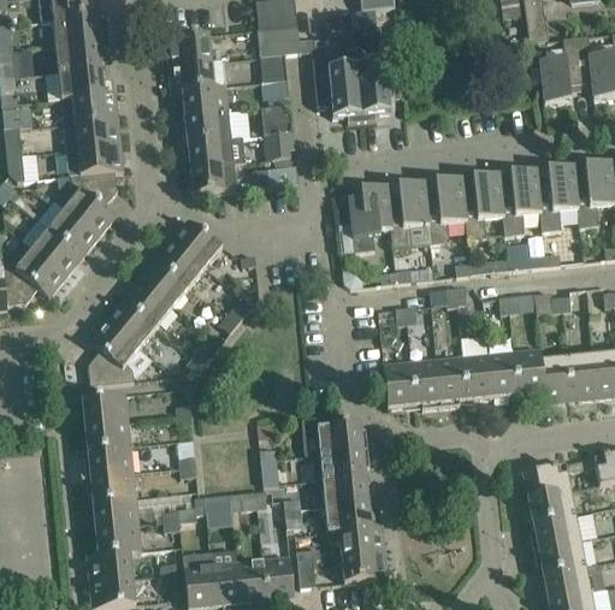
[(100,9),(99,0),(51,0),(53,22),(98,18),(96,10),(100,9)]
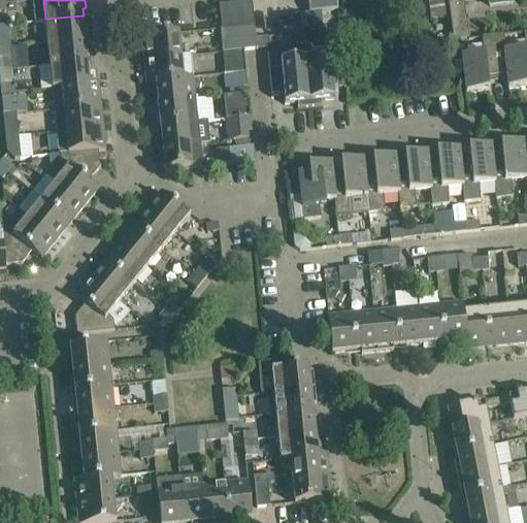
[(230,0),(220,1),(222,26),(228,25),(255,22),(253,0),(230,0)]
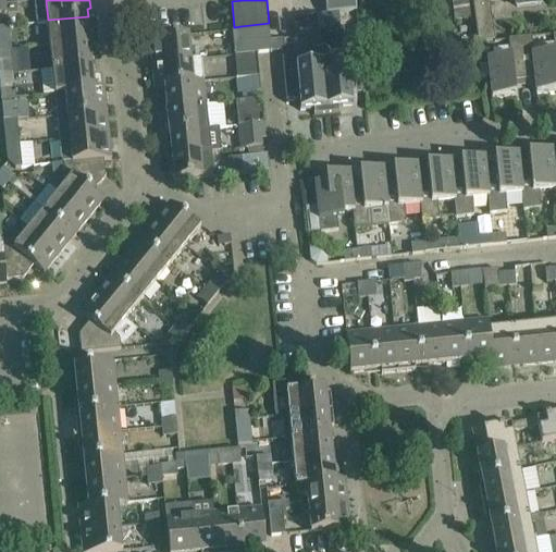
[(326,0),(328,9),(358,7),(357,0),(326,0)]
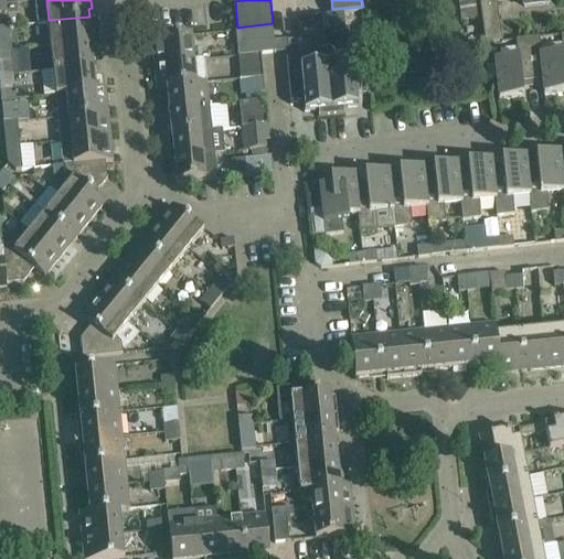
[(459,0),(461,15),(481,13),(481,10),(480,0),(459,0)]
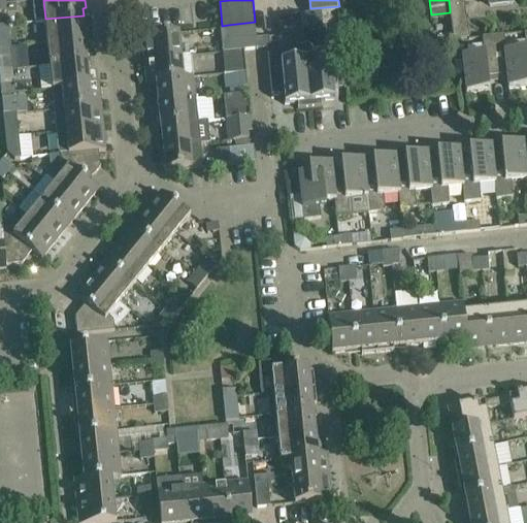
[(449,0),(450,9),(450,12),(453,37),(468,35),(464,0),(490,0),(490,4),(515,1),(515,0),(449,0)]
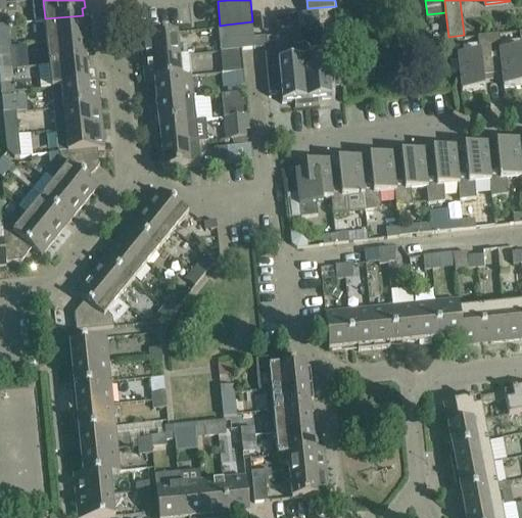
[(85,36),(83,15),(45,18),(47,40),(85,36)]
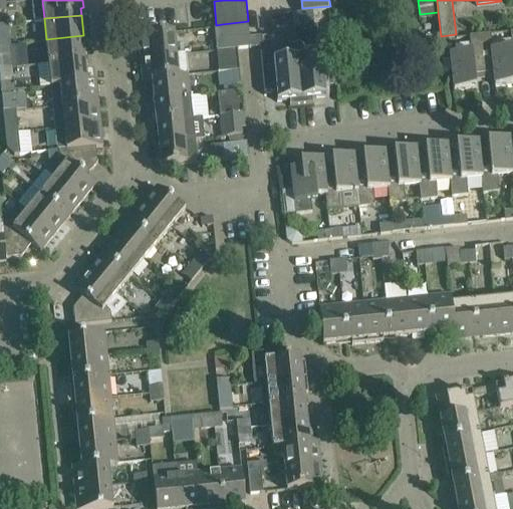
[(225,46),(237,45),(251,44),(250,33),(248,21),(222,24),(225,46)]
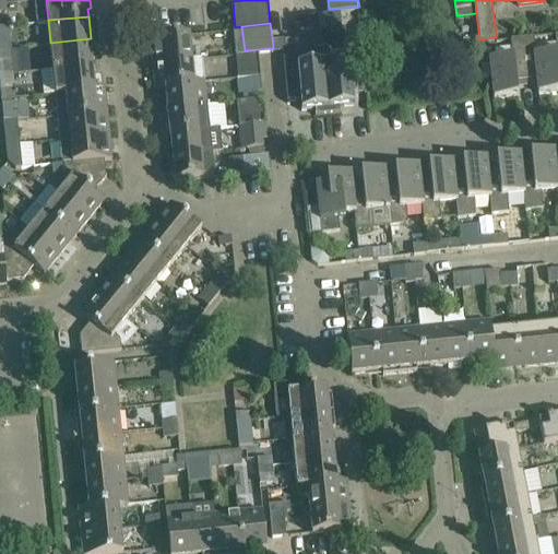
[(557,48),(536,50),(535,50),(537,75),(538,90),(557,87),(557,31),(556,31),(557,48)]
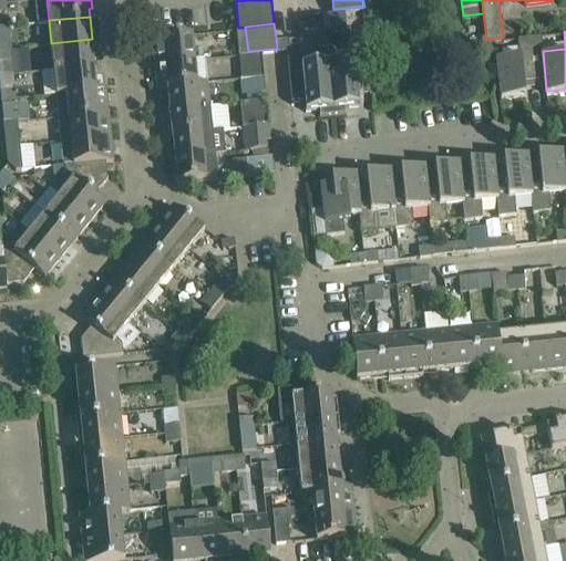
[(155,61),(195,56),(193,32),(153,37),(155,61)]
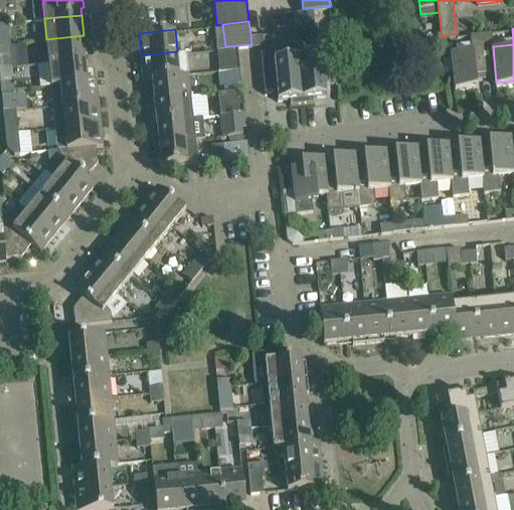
[(493,46),(494,46),(492,30),(471,33),(473,48),(452,51),(453,67),(456,87),(478,85),(476,71),(495,69),(493,46)]
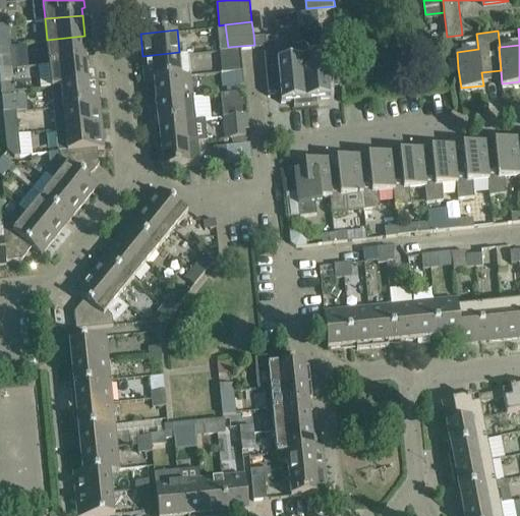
[(266,33),(253,34),(254,45),(267,43),(266,33)]
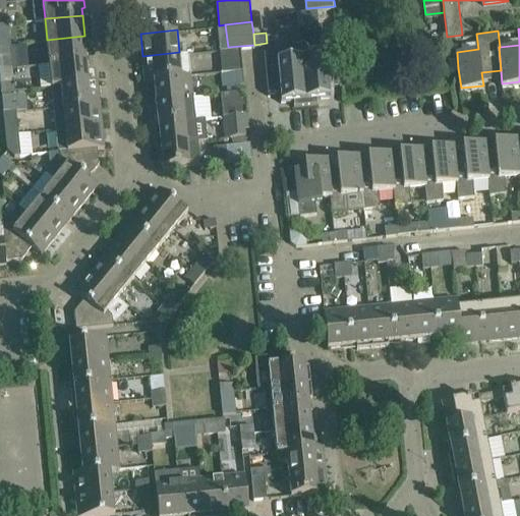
[(0,44),(10,43),(9,36),(0,36),(0,44)]
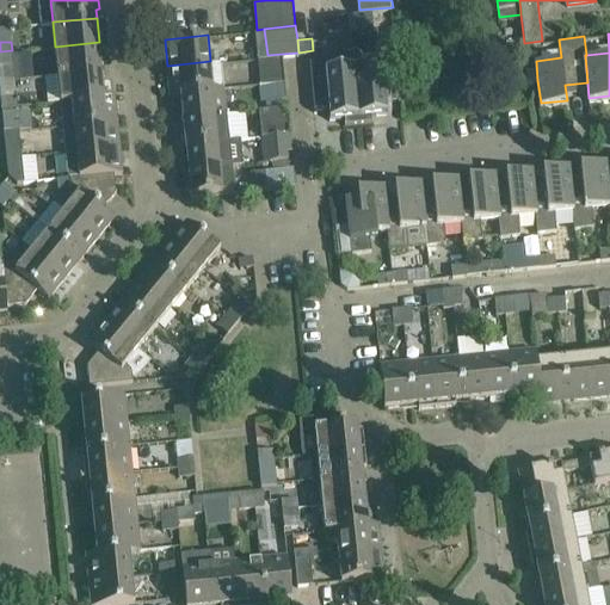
[(102,68),(99,42),(55,47),(57,72),(102,68)]
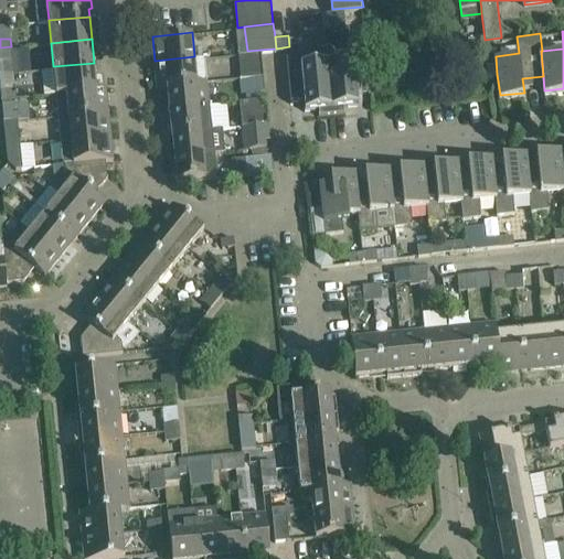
[(332,111),(346,110),(346,108),(344,109),(343,104),(358,103),(357,92),(358,92),(369,90),(371,90),(366,46),(351,49),(352,57),(336,58),(333,43),(326,44),(332,111)]
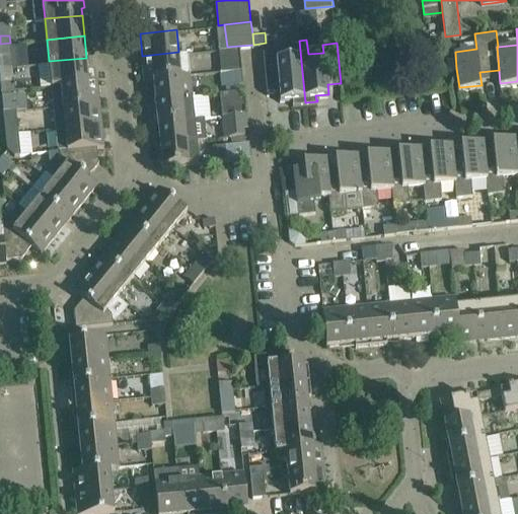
[(299,41),(292,42),(293,56),(278,57),(277,49),(264,51),(268,90),(269,90),(269,89),(279,89),(280,89),(281,99),(293,98),(294,102),(293,102),(293,103),(305,102),(299,41)]
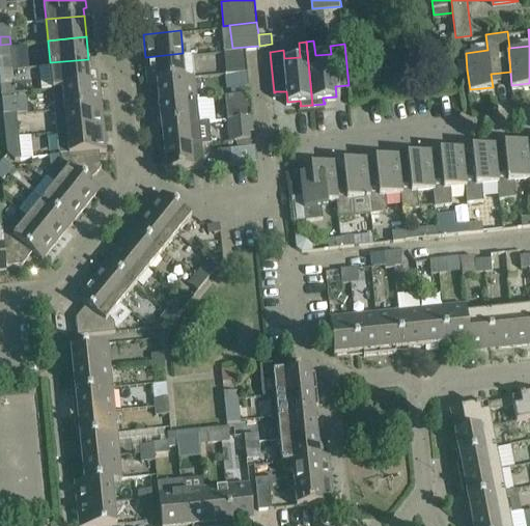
[(0,53),(11,52),(10,44),(0,45),(0,53)]
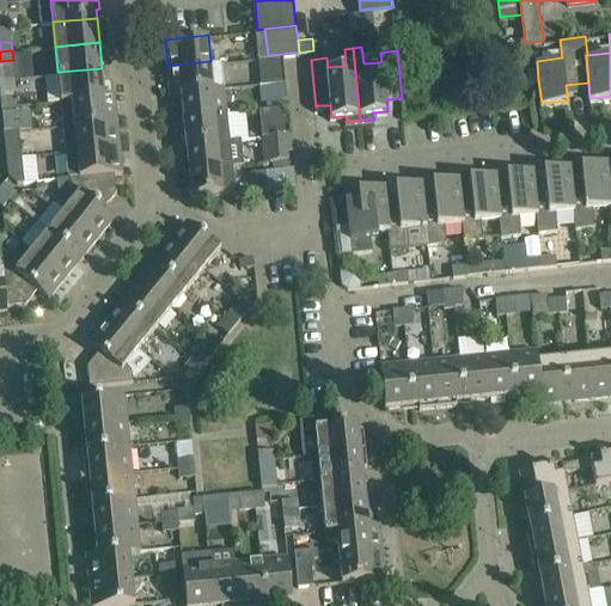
[(282,54),(268,55),(258,56),(262,81),(264,81),(286,79),(282,54)]
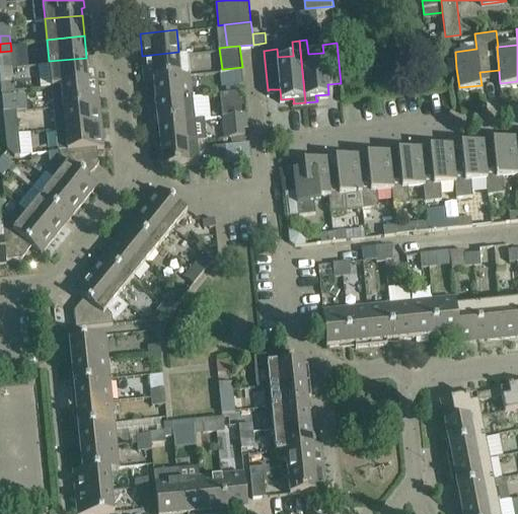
[(178,52),(142,56),(144,78),(154,77),(180,74),(178,52)]
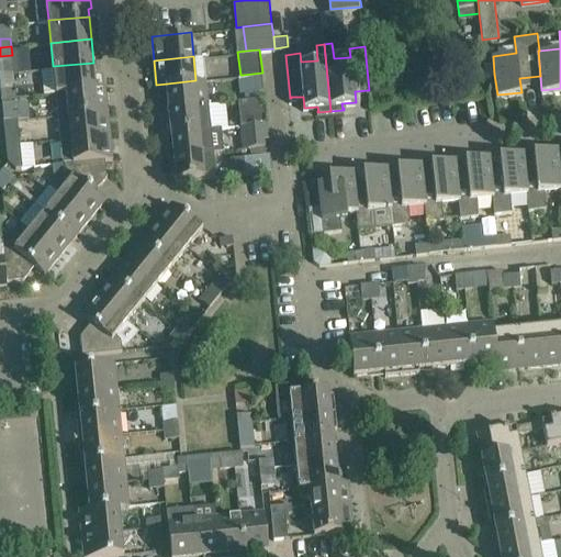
[(96,85),(93,63),(53,66),(56,91),(67,90),(67,89),(96,86),(96,85)]
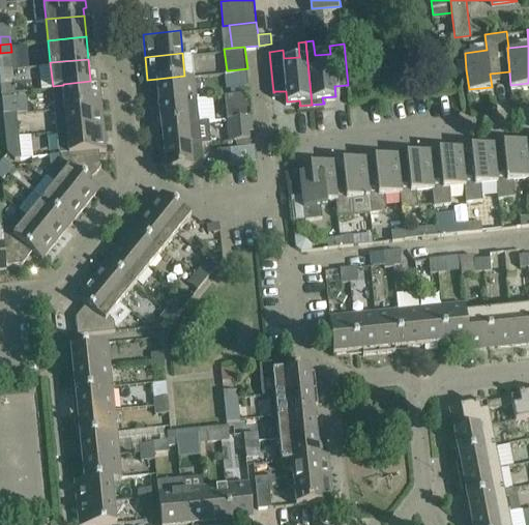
[(248,83),(247,68),(229,70),(232,93),(245,92),(244,84),(248,83)]
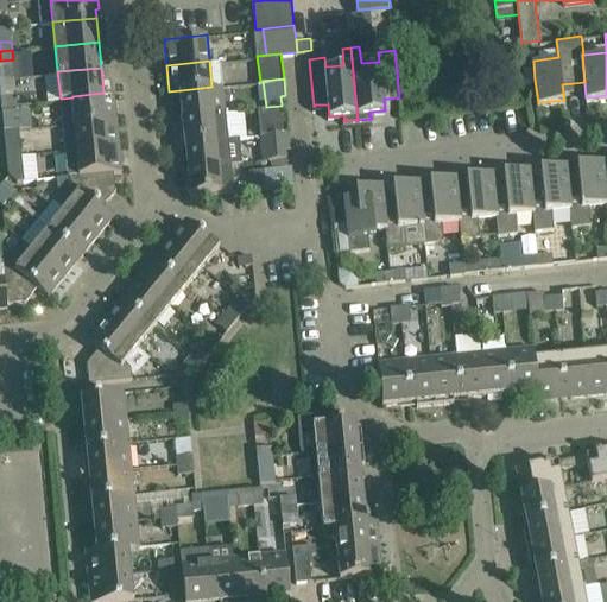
[(17,101),(17,93),(16,81),(0,82),(2,103),(17,101)]
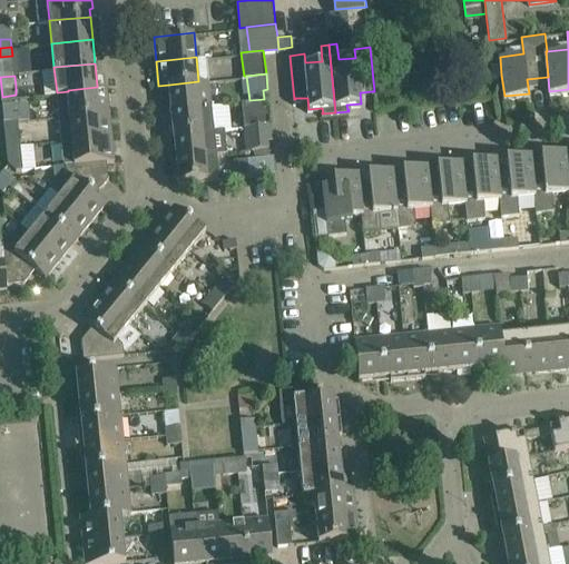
[(198,81),(169,85),(172,108),(212,105),(208,80),(198,81)]
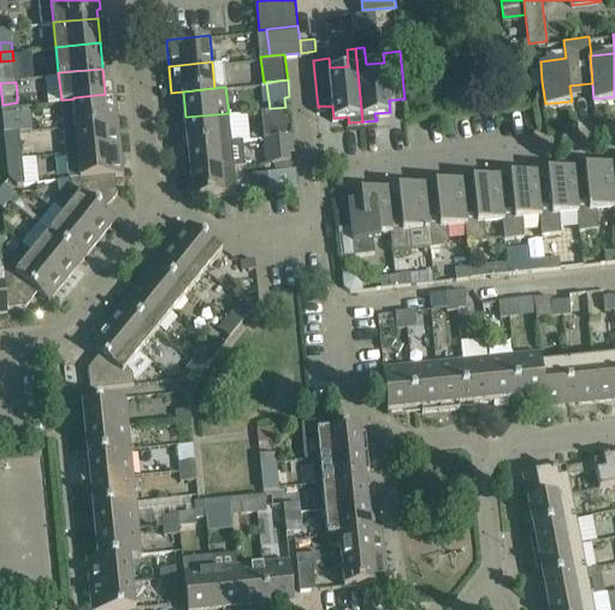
[(116,92),(105,93),(105,94),(74,98),(74,99),(76,123),(119,118),(116,92)]
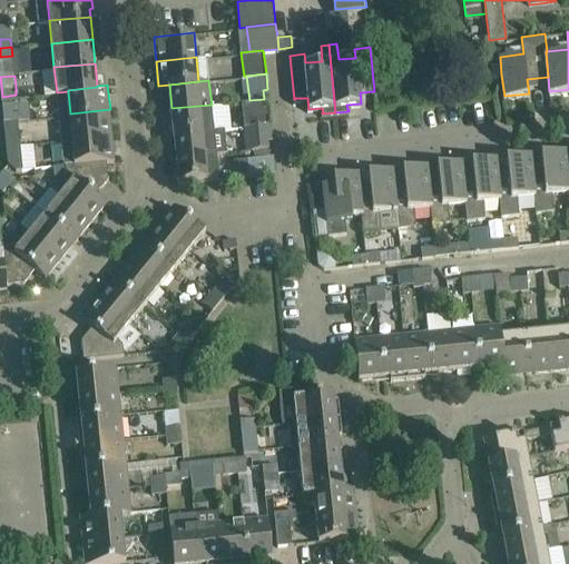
[(16,95),(2,97),(3,116),(18,115),(16,95)]
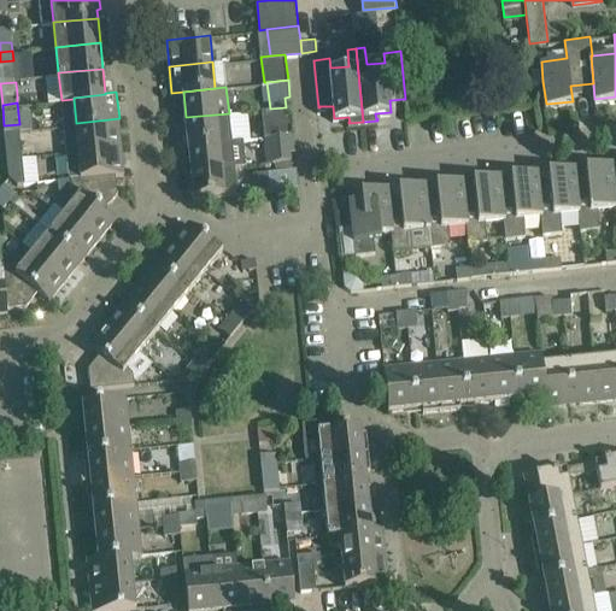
[(287,116),(286,107),(270,109),(270,118),(287,116)]
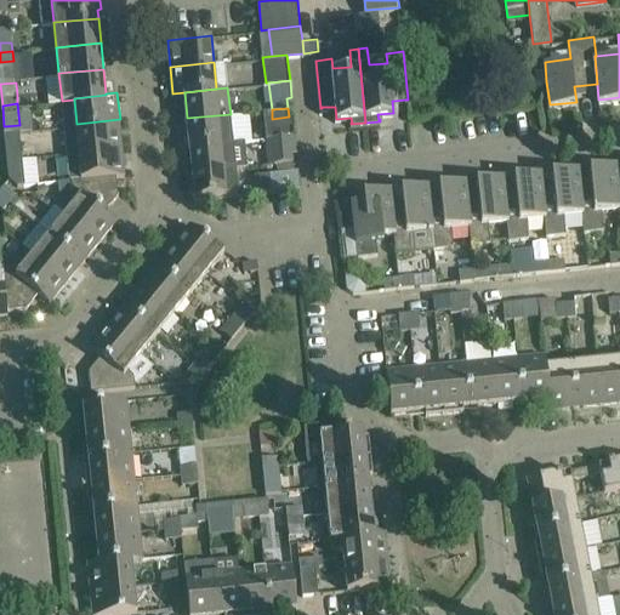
[(233,140),(231,114),(187,118),(189,144),(233,140)]
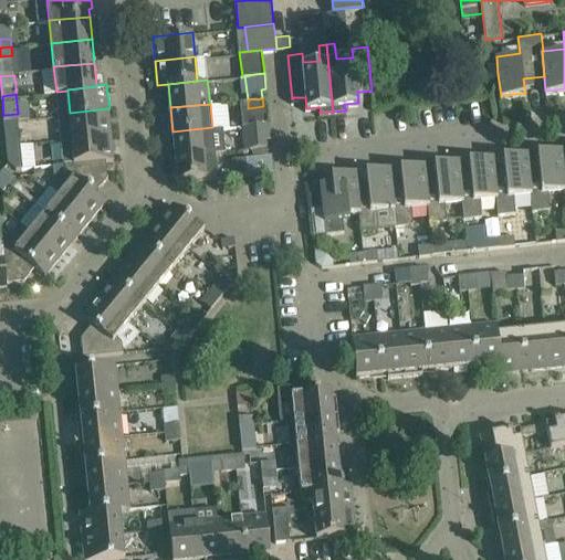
[(110,108),(70,113),(73,138),(112,134),(110,108)]
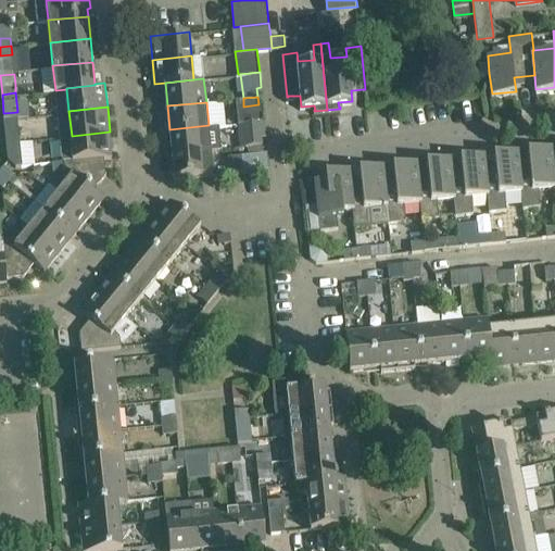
[(249,146),(262,143),(262,135),(266,134),(264,117),(239,121),(240,136),(241,136),(242,146),(249,146)]
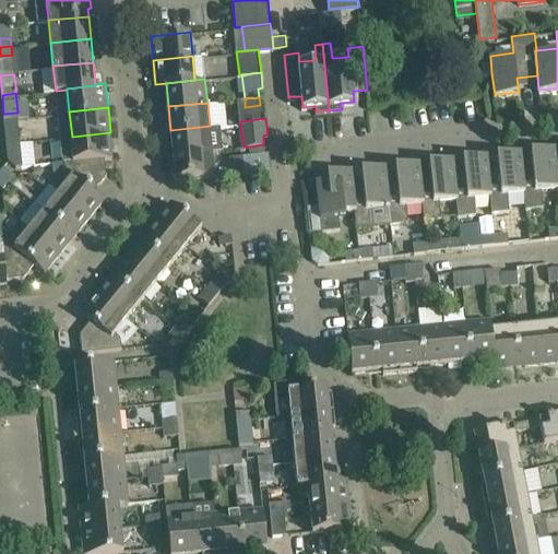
[(21,141),(20,132),(19,120),(4,121),(7,142),(21,141)]
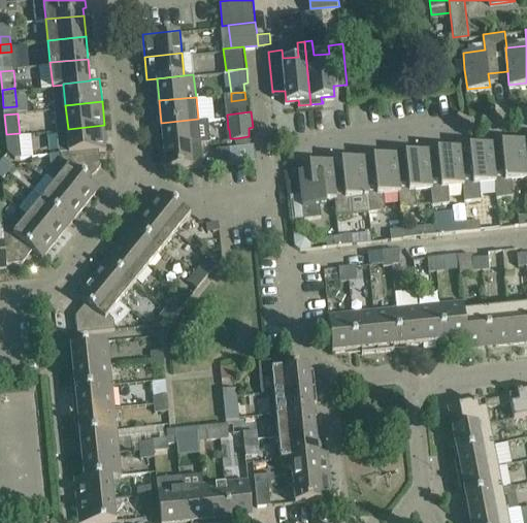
[(198,119),(161,123),(162,128),(158,129),(160,145),(200,141),(198,119)]
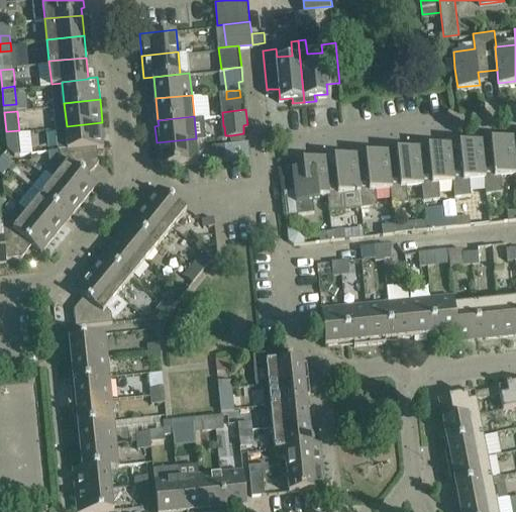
[(102,122),(67,126),(57,126),(59,147),(61,147),(62,151),(86,172),(91,166),(93,168),(98,161),(97,144),(104,143),(102,122)]
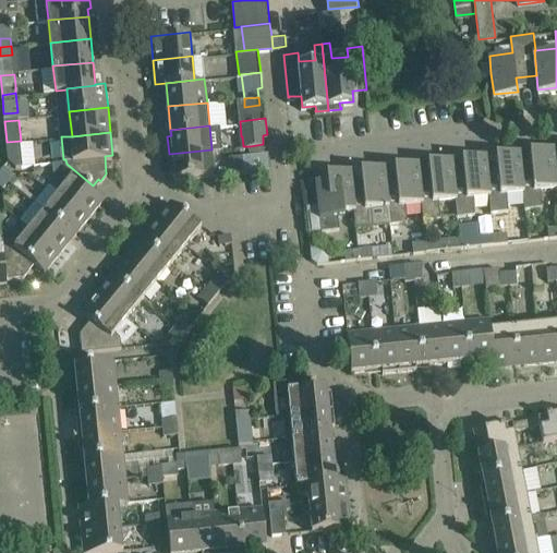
[(23,165),(21,141),(7,142),(8,159),(15,165),(23,165)]
